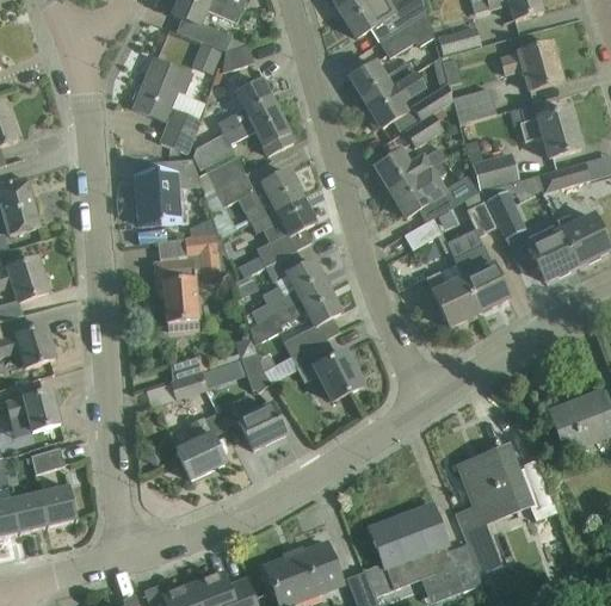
[(242,7),(223,0),(177,0),(172,14),(198,25),(205,8),(236,22),(242,7)]
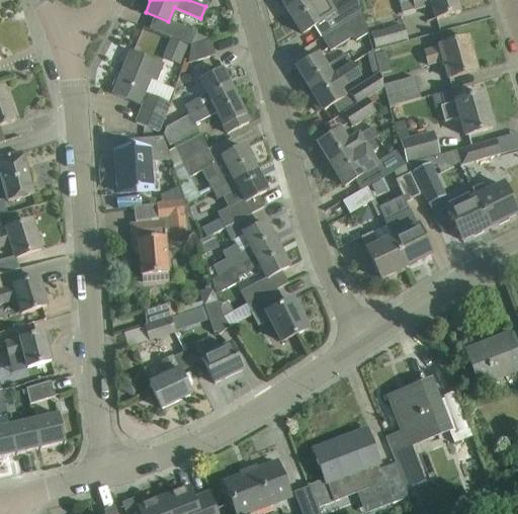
[(282,0),(288,10),(303,0),(282,0)]
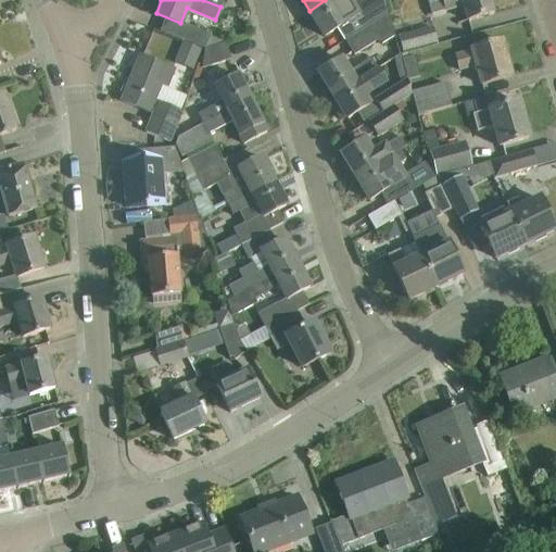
[(325,0),(310,11),(324,34),(337,25),(345,36),(389,10),(390,9),(387,0),(369,0),(358,7),(354,0),(325,0)]
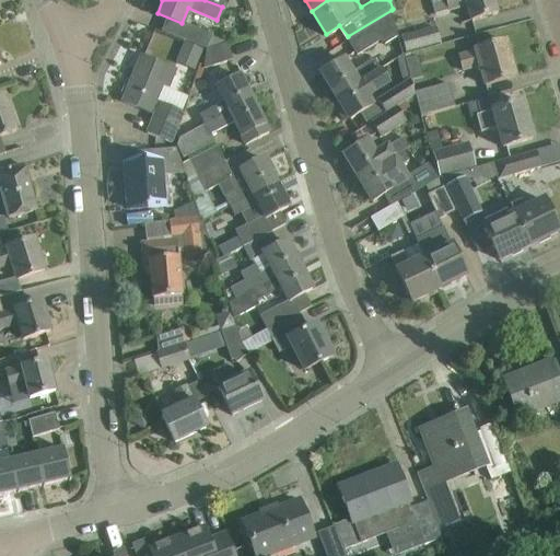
[(448,12),(447,7),(466,1),(471,18),(497,10),(493,0),(431,0),(434,10),(436,15),(448,12)]
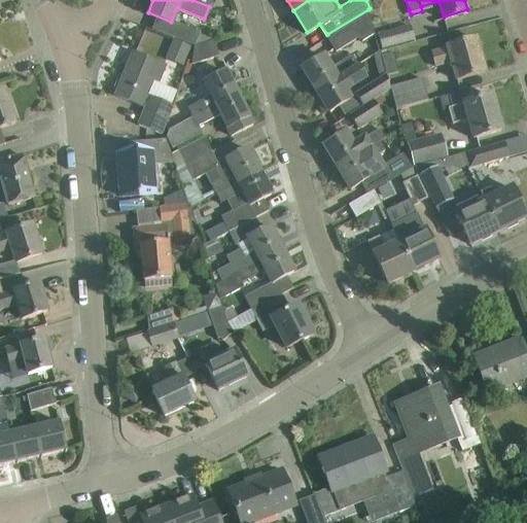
[(327,34),(337,47),(359,34),(362,38),(375,31),(369,9),(327,34)]
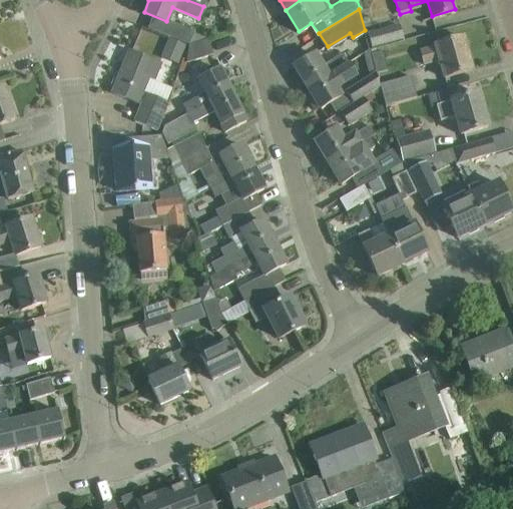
[(168,33),(168,34),(189,42),(193,30),(194,29),(173,20),(168,33)]
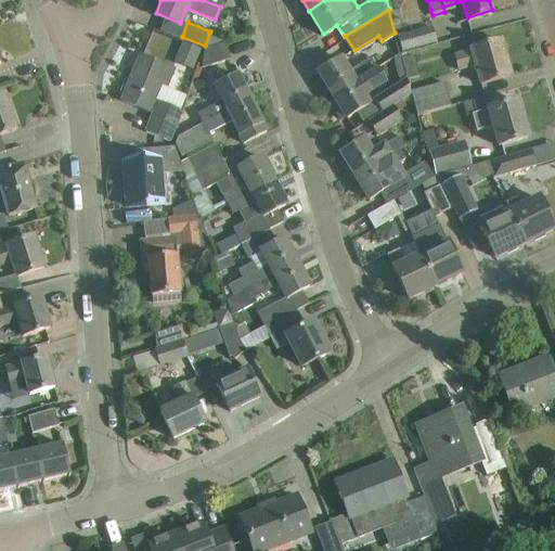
[(437,39),(433,22),(397,31),(402,49),(437,39)]
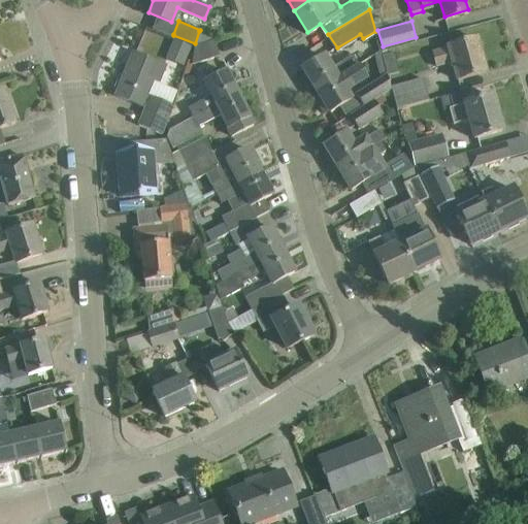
[(220,54),(215,37),(199,31),(195,43),(193,51),(193,55),(192,62),(220,54)]
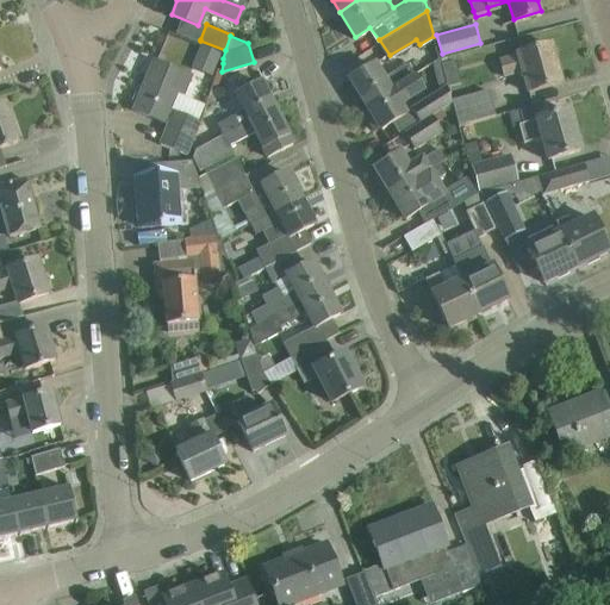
[(225,50),(200,41),(197,51),(223,63),(223,58),(225,50)]
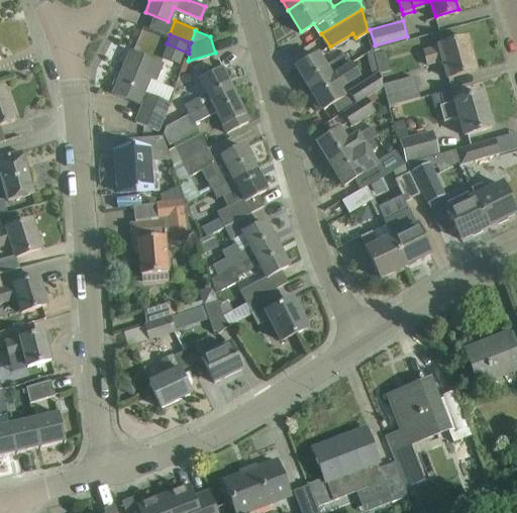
[(466,34),(446,40),(438,42),(438,44),(424,48),(428,63),(442,59),(447,76),(475,68),(466,34)]
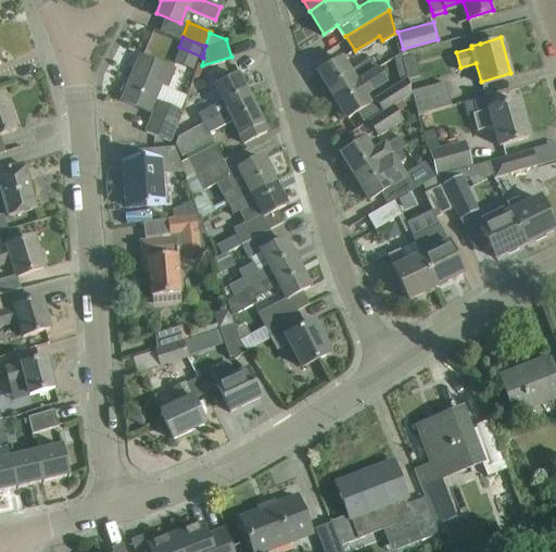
[(400,78),(407,74),(401,50),(393,53),(400,78)]
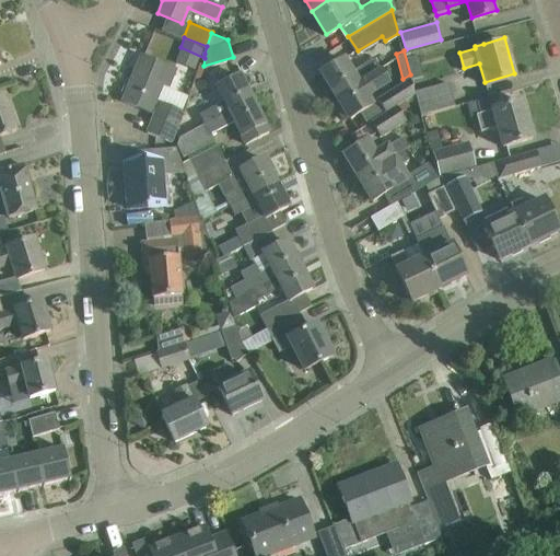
[(155,96),(162,82),(170,85),(176,68),(141,54),(123,99),(150,109),(154,111),(147,130),(172,140),(185,109),(155,96)]
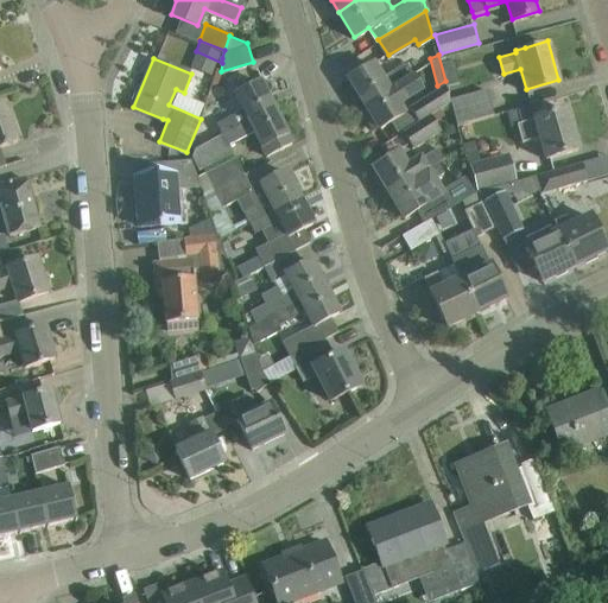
[(348,75),(365,102),(412,70),(406,61),(382,75),(373,59),(348,75)]
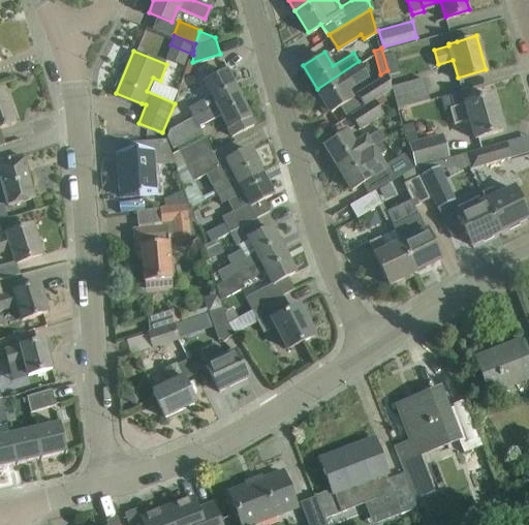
[(359,61),(317,89),(330,110),(352,96),(344,83),(365,70),(359,61)]
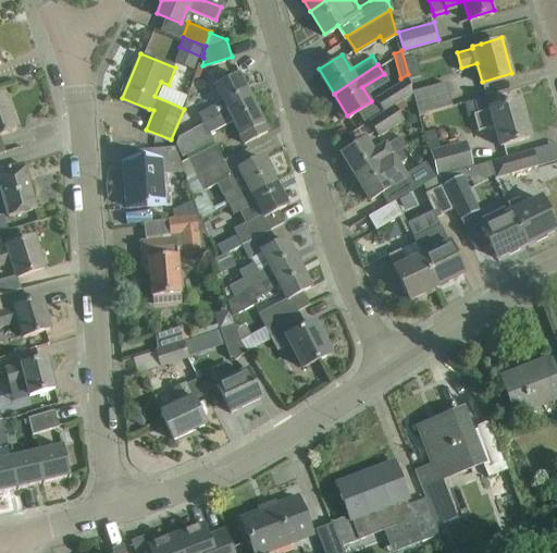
[(203,108),(198,110),(202,120),(250,96),(238,72),(219,82),(215,84),(222,97),(202,107),(203,108)]
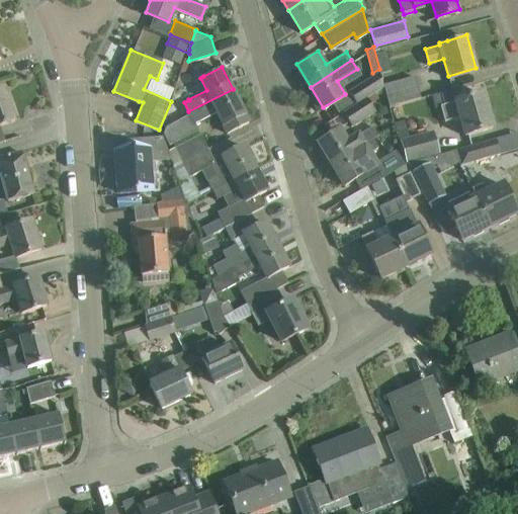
[(372,73),(348,89),(356,102),(366,96),(367,95),(383,83),(379,69),(372,73)]
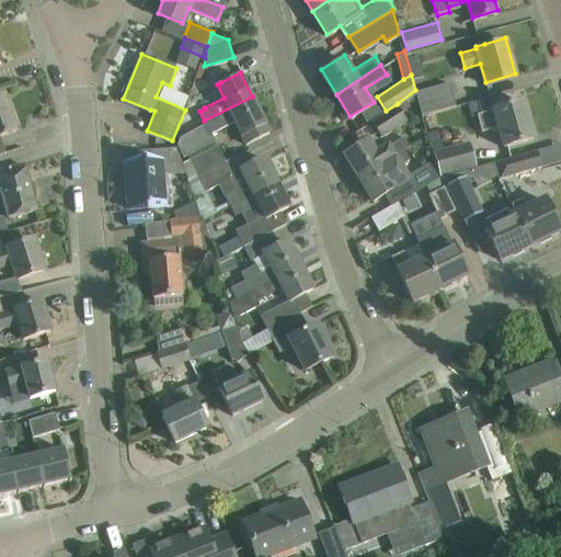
[(422,113),(455,104),(448,80),(415,90),(416,95),(422,113)]
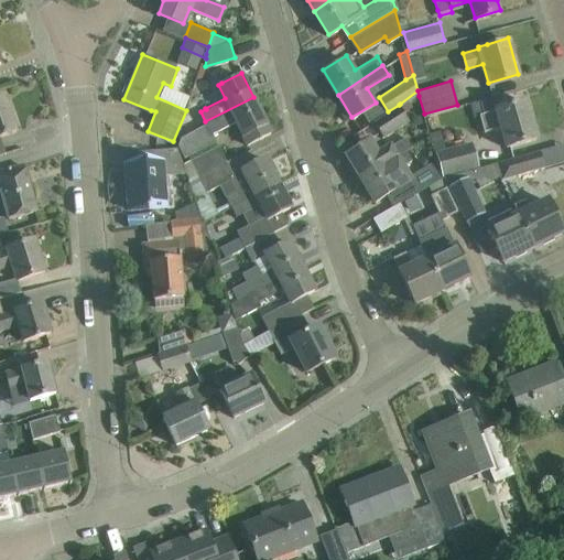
[(418,90),(400,104),(404,110),(413,104),(411,101),(419,96),(418,90)]
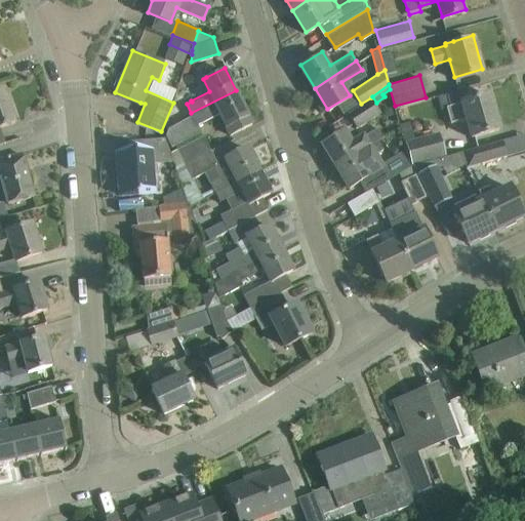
[(0,124),(14,120),(4,87),(0,88),(0,124)]
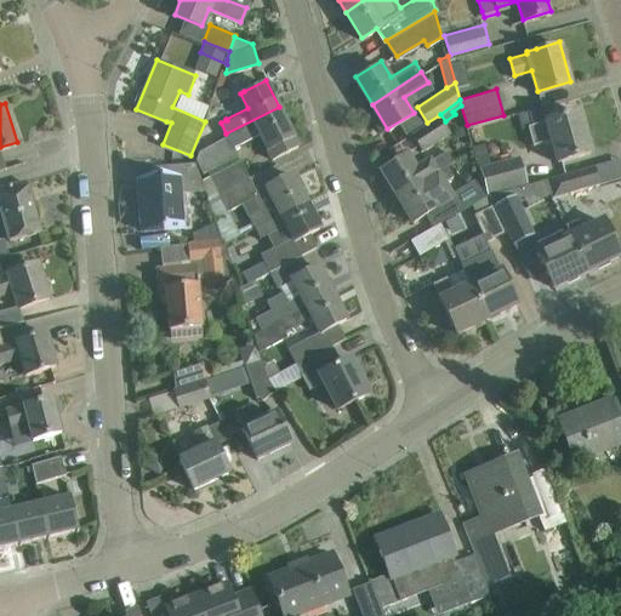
[(226,133),(211,141),(212,142),(198,149),(195,158),(203,171),(239,153),(234,144),(260,131),(273,157),(298,143),(279,107),(226,133)]
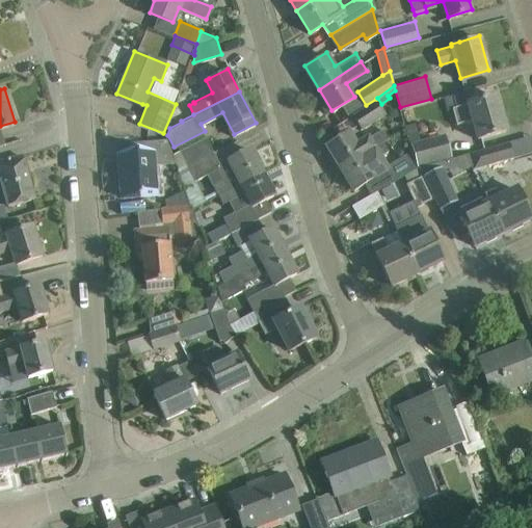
[(496,94),(476,100),(468,102),(468,103),(452,107),(456,123),(472,119),(477,137),(505,129),(496,94)]
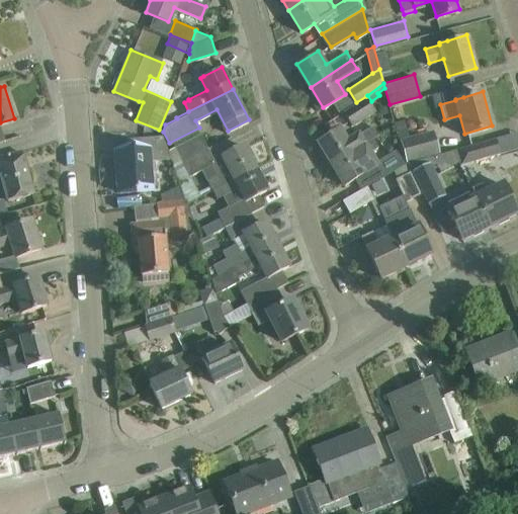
[(352,125),(375,109),(366,96),(356,102),(343,110),(352,125)]
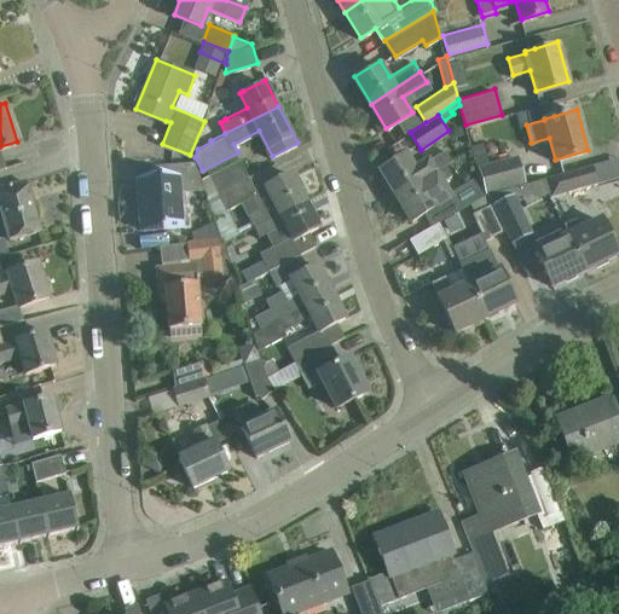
[(472,144),(476,164),(489,160),(482,140),(472,144)]
